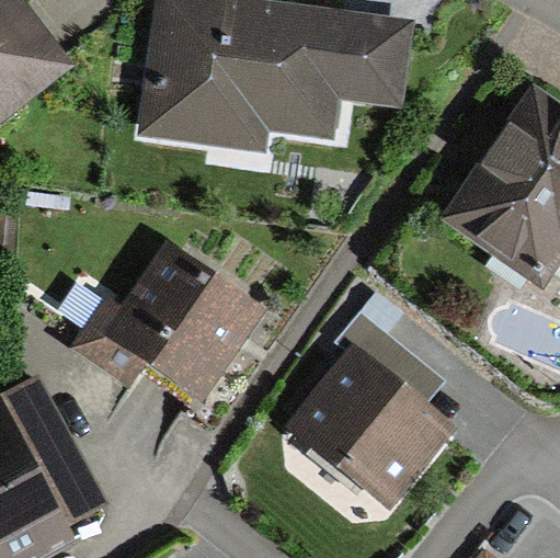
[(0,0),(0,121),(72,67),(22,0),(0,0)]
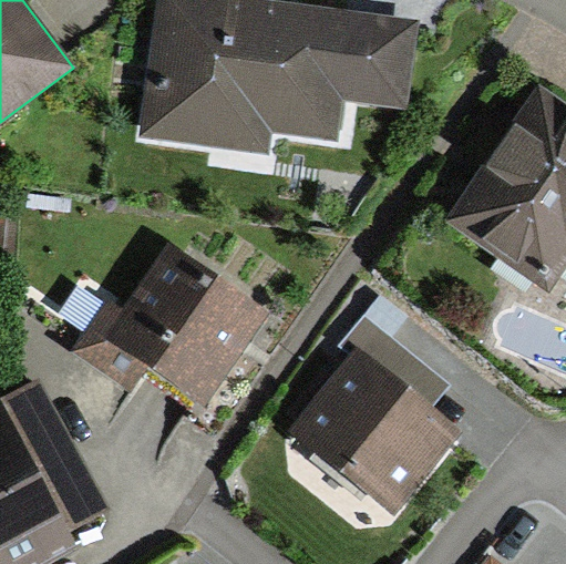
[(419,22),(250,0),(154,0),(135,142),(274,161),(277,140),(341,149),(348,98),(408,105),(419,22)]
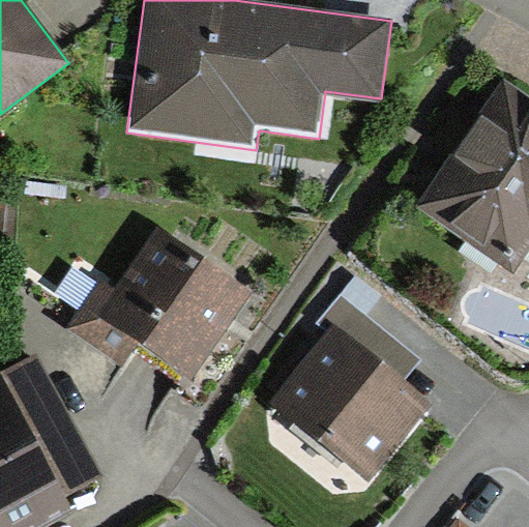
[(528,99),(503,83),(417,210),(515,275),(528,254),(528,99)]
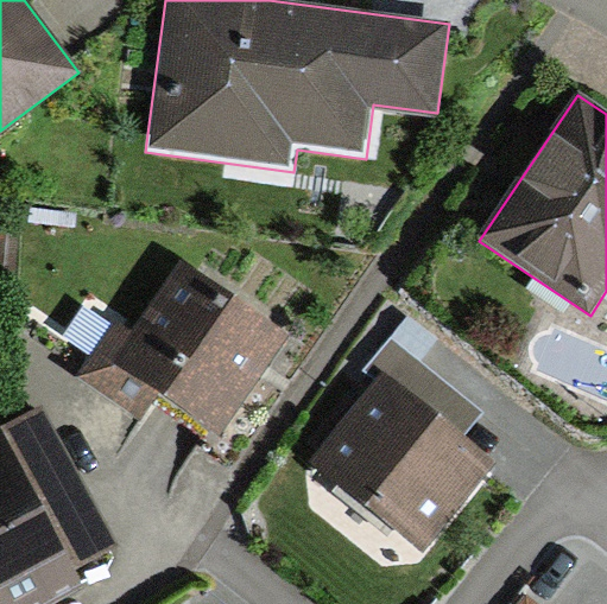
[(217,439),(291,335),(184,259),(132,331),(113,318),(71,376),(141,426),(160,399),(217,439)]
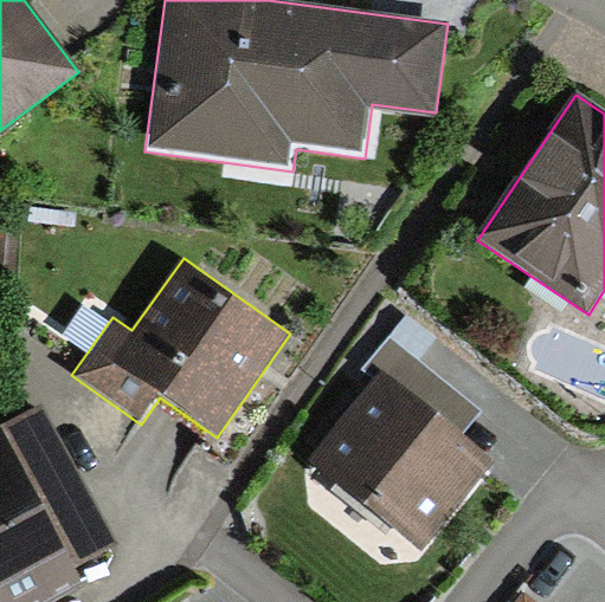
[(385,373),(463,437),(483,412),(390,336),(364,369),(378,381),(385,373)]
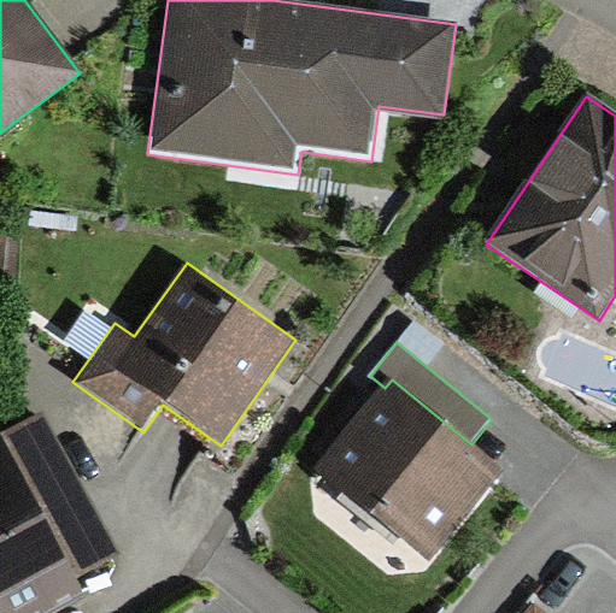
[(385,388),(317,471),(432,564),(505,472),(471,444),(392,379),(385,388)]
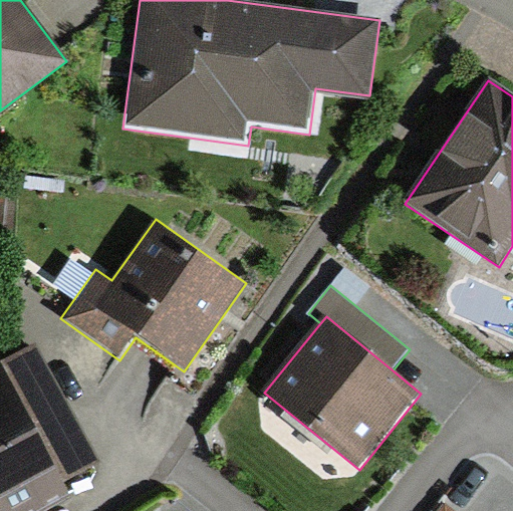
[(0,510),(54,510),(70,503),(62,488),(105,464),(35,337),(0,356),(0,510)]
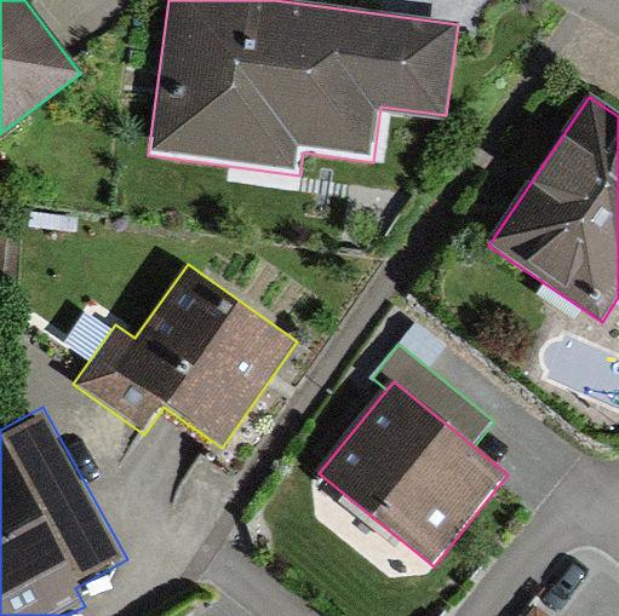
All buildings are outlined.
